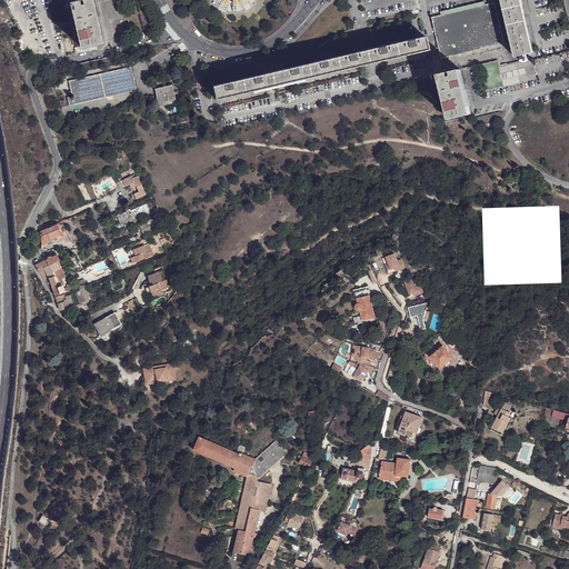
[(77,0),(70,1),(80,47),(102,41),(92,0),(77,0)]
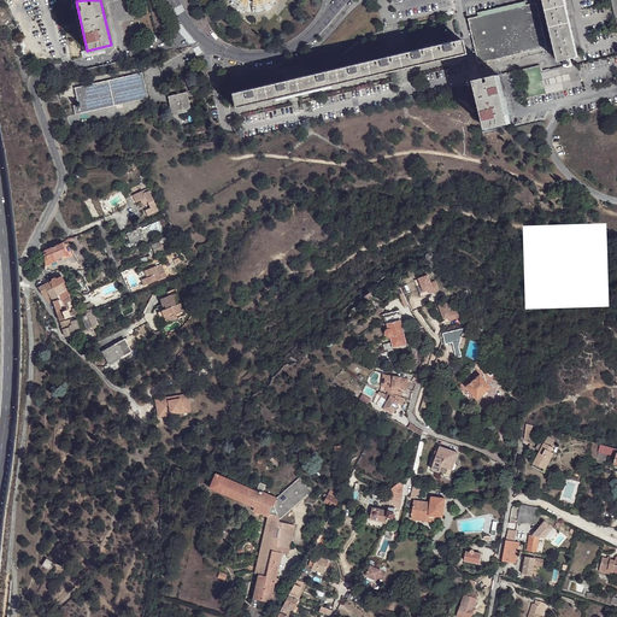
[(228,0),(231,4),(235,7),(240,11),(246,12),(252,13),(257,12),(263,10),(268,7),(271,4),(274,0),(228,0)]
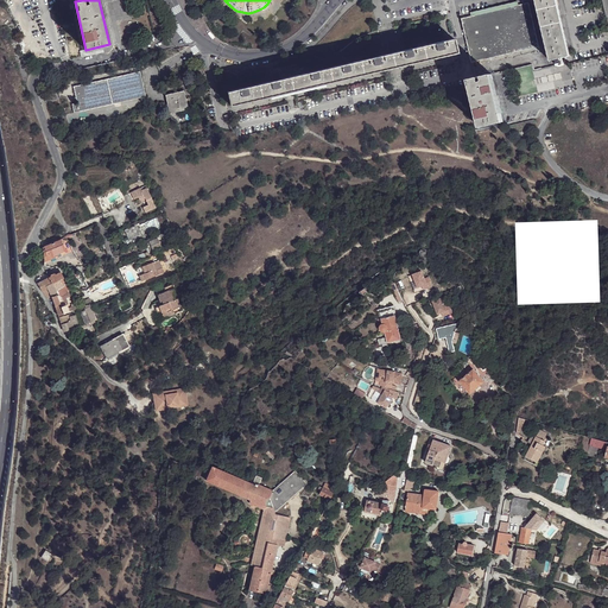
[(559,14),(556,0),(537,0),(551,61),(556,59),(563,57),(569,56),(559,14)]
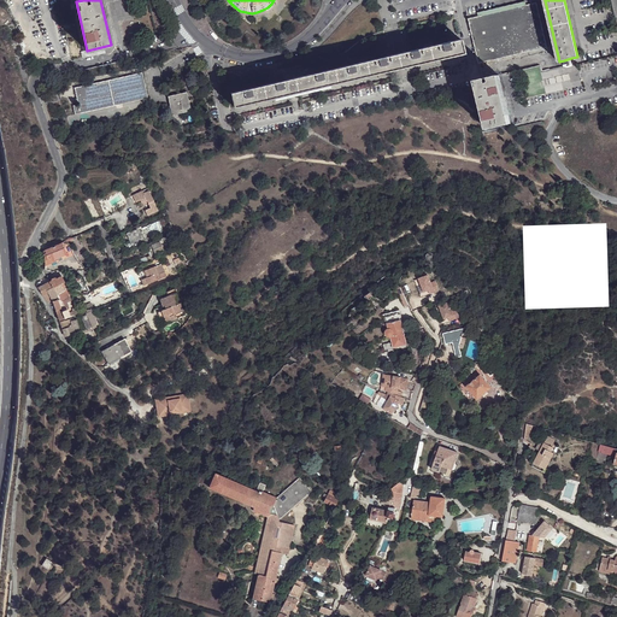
[(479,64),(547,47),(536,3),(469,18),(479,64)]
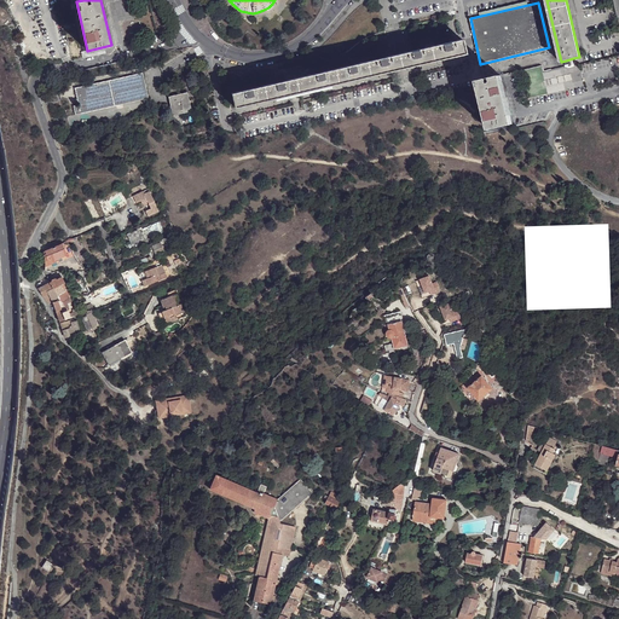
[(429,47),(433,61),(466,53),(462,39),(429,47)]
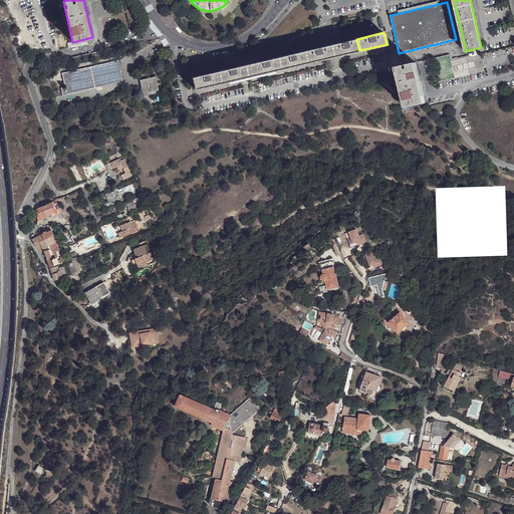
[(359,50),(356,39),(329,45),(331,57),(359,50)]
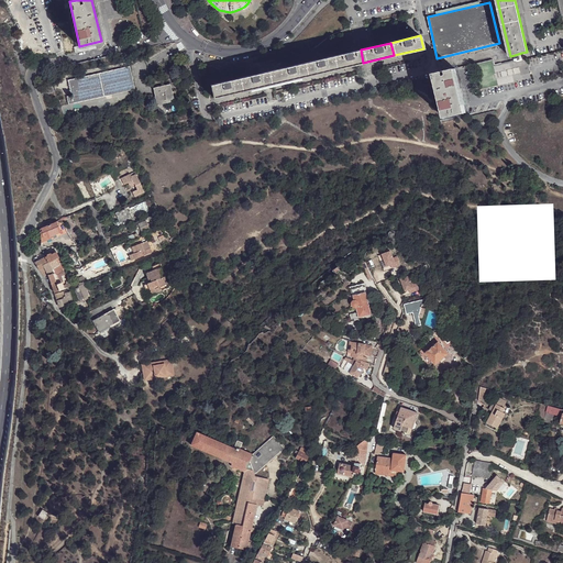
[(96,44),(75,48),(76,54),(98,48),(96,44)]
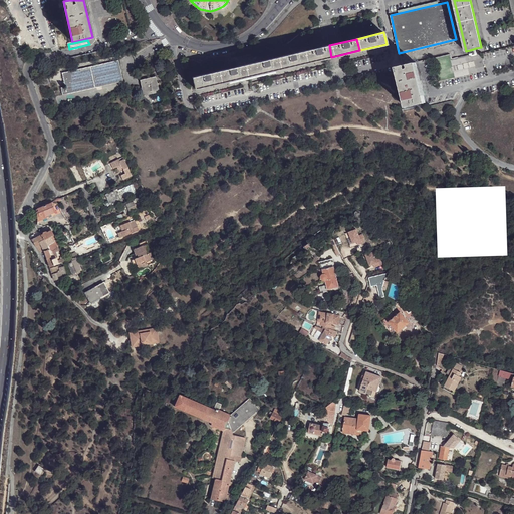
[(331,57),(329,45),(301,51),(304,63),(331,57)]
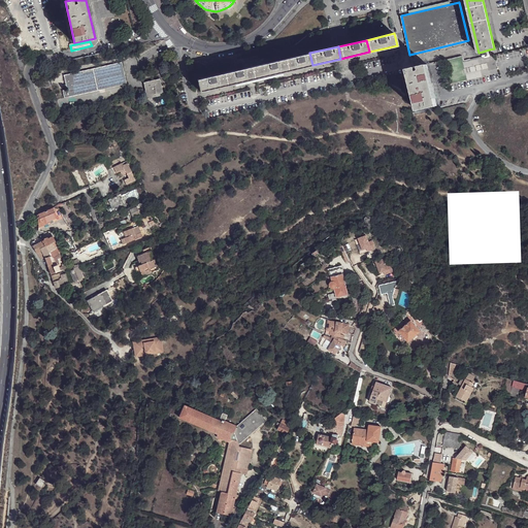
[(312,65),(309,53),(282,60),(285,72),(312,65)]
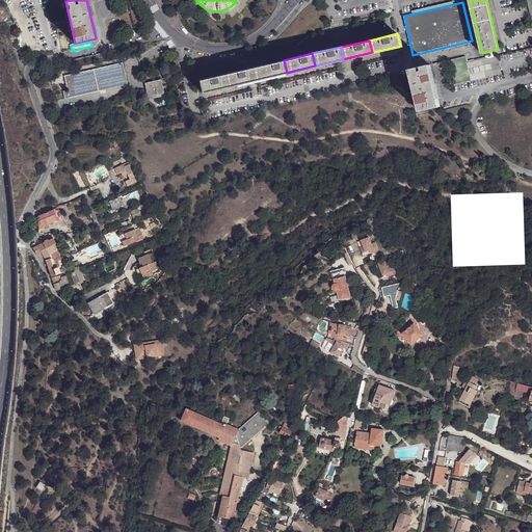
[(488,58),(487,57),(467,62),(466,57),(446,62),(452,85),(502,74),(499,55),(494,56),(488,58)]
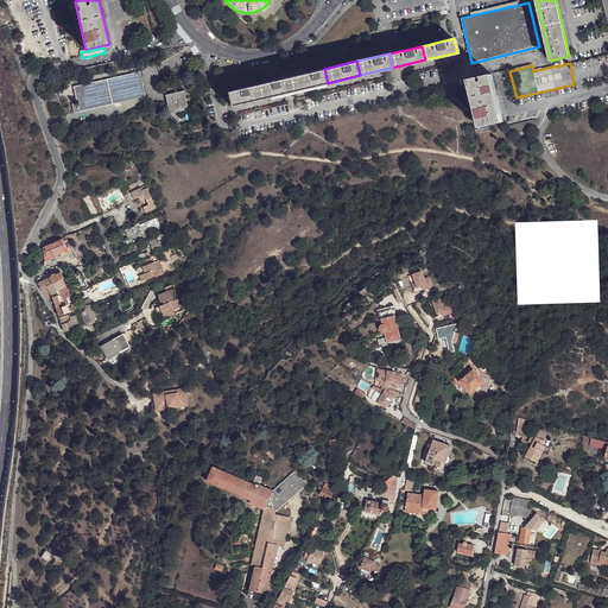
[(328,83),(324,69),(292,76),(296,90),(328,83)]
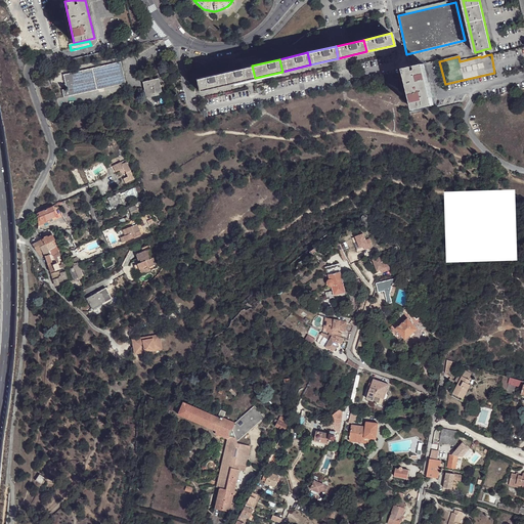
[(121,61),(63,75),(67,89),(61,90),(63,97),(126,83),(121,61)]
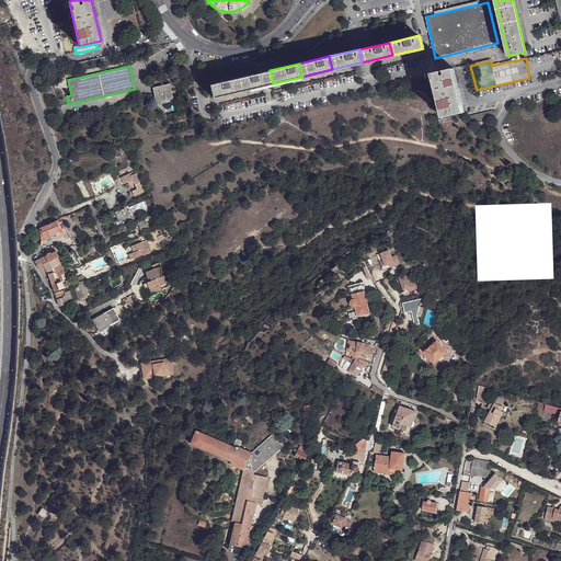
[(273,83),(270,70),(240,77),(243,90),(273,83)]
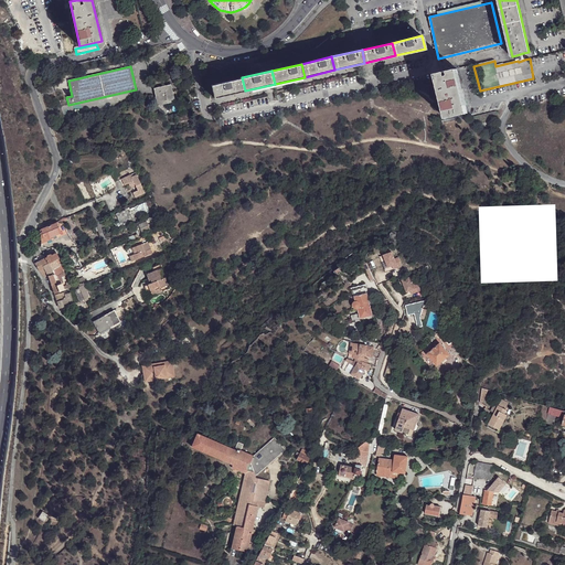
[(468,114),(457,71),(437,75),(438,78),(437,78),(446,119),(468,114)]
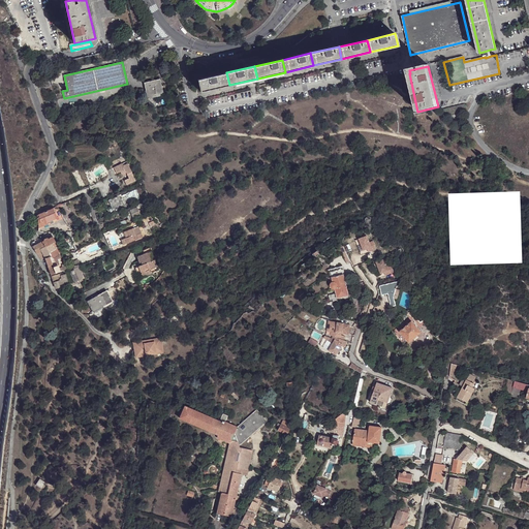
[(229,85),(226,72),(198,80),(200,92),(229,85)]
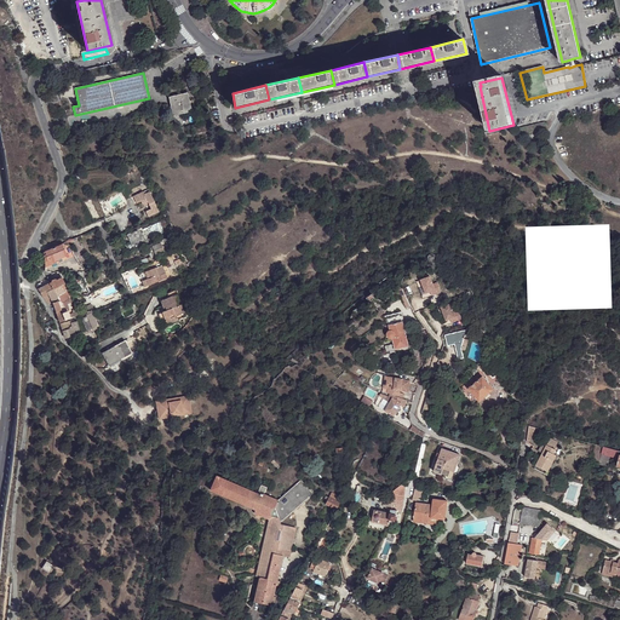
[(168,97),(173,115),(191,112),(188,92),(168,97)]
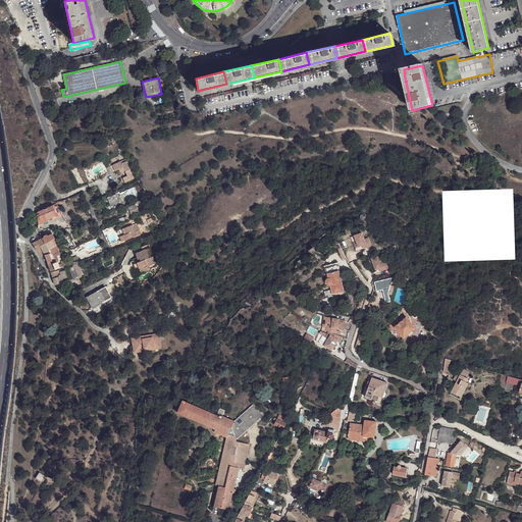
[(120,163),(119,161),(111,165),(114,171),(117,170),(119,173),(124,171),(126,175),(121,178),(124,183),(133,177),(124,161),(120,163)]
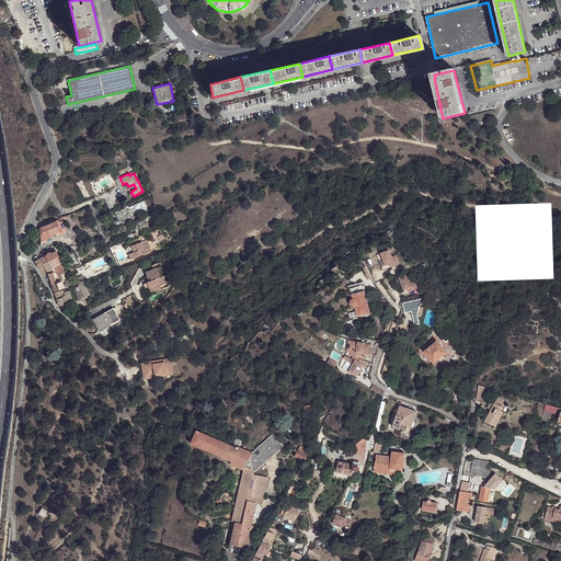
[(133,217),(129,208),(128,206),(115,213),(121,225),(133,218),(133,217)]
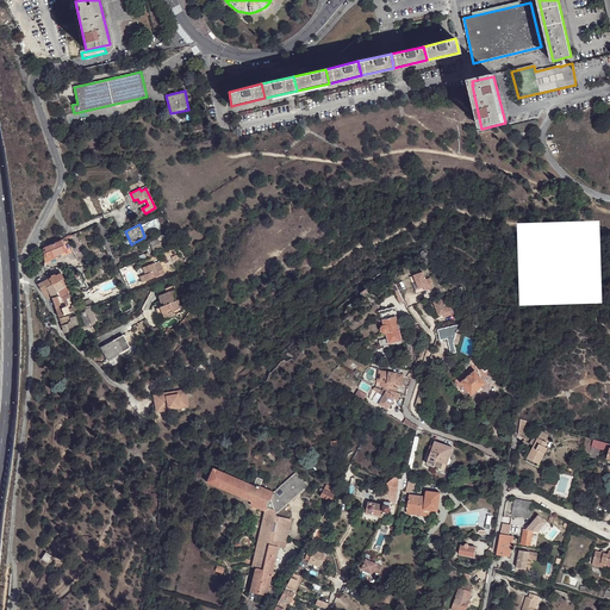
[(147,248),(150,257),(156,255),(154,249),(163,244),(160,235),(144,242),(147,248)]
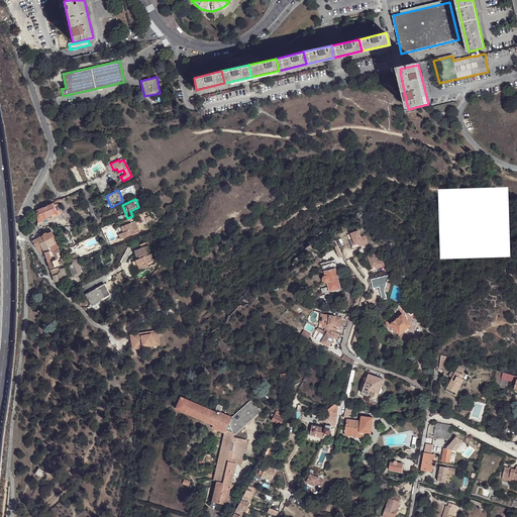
[(59,207),(57,203),(56,203),(39,209),(38,210),(42,219),(48,216),(52,215),(52,214),(55,212),(55,214),(55,215),(57,216),(59,216),(60,215),(60,213),(60,211),(58,207),(59,207)]
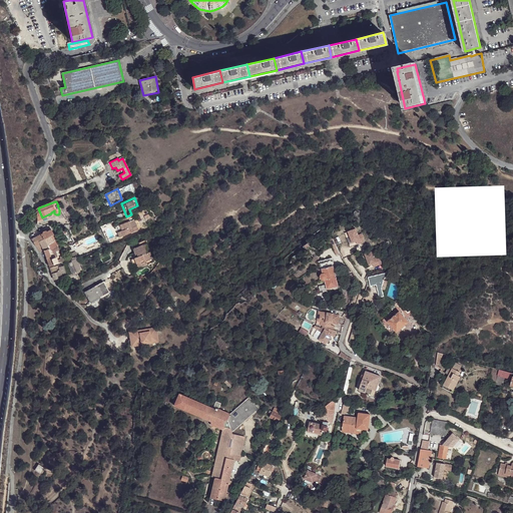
[(121,231),(117,232),(119,237),(132,232),(131,228),(135,226),(133,220),(119,225),(121,231)]
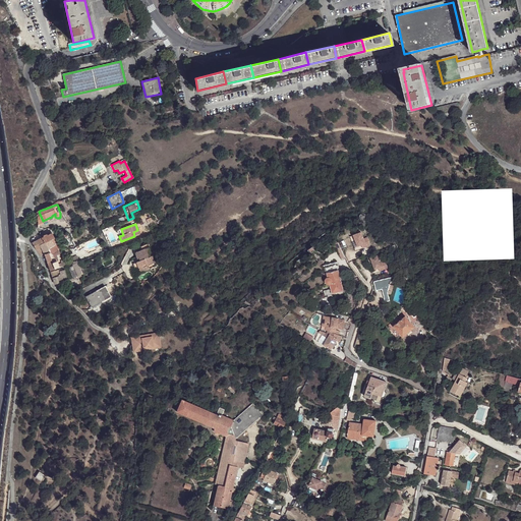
[(363,232),(355,235),(359,246),(362,244),(366,243),(367,246),(371,244),(369,237),(365,238),(363,232)]
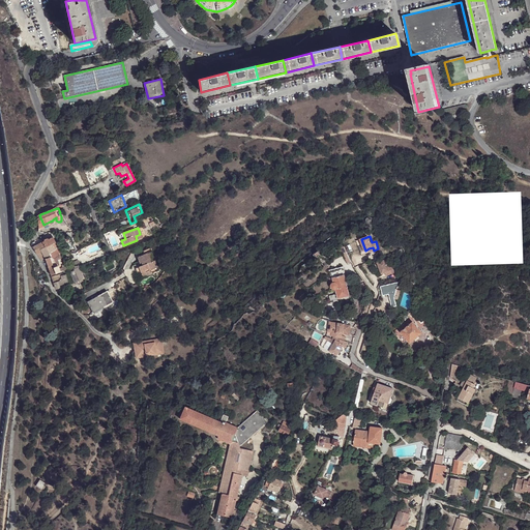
[(53,237),(42,242),(49,252),(50,252),(51,256),(50,257),(53,259),(57,258),(57,257),(60,256),(54,242),(55,242),(53,237)]
